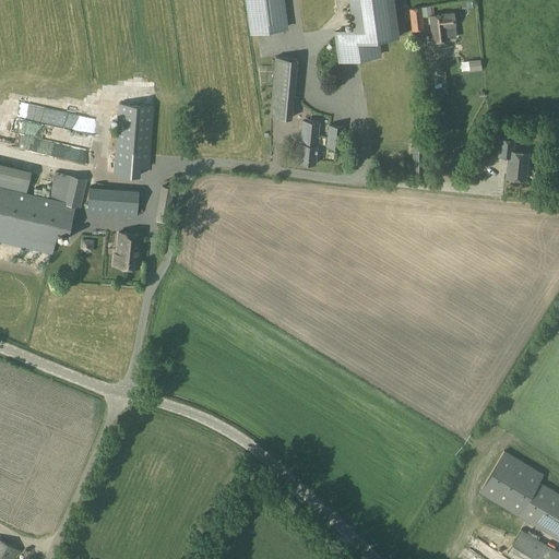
[(246,0),(251,32),(286,27),(282,0),(246,0)]
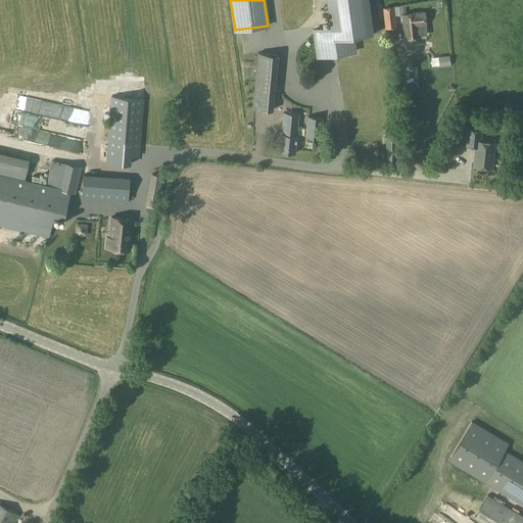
[(328,0),(332,27),(314,30),(318,56),(355,51),(353,35),(371,33),(380,32),(380,31),(380,30),(375,0),(328,0)]
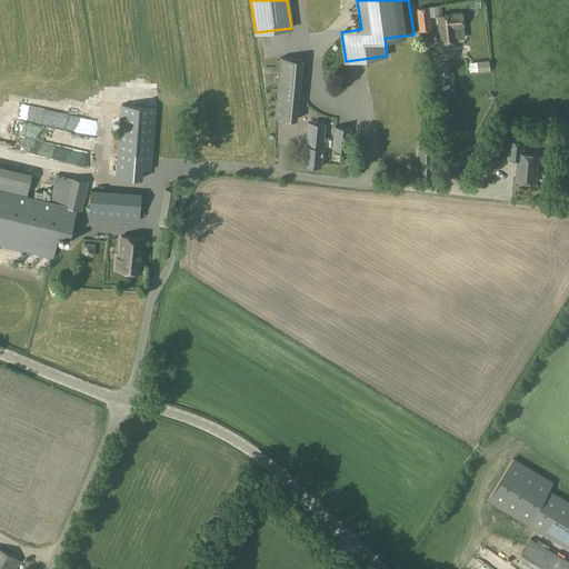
[(431,30),(429,7),(416,9),(419,31),(431,30)]
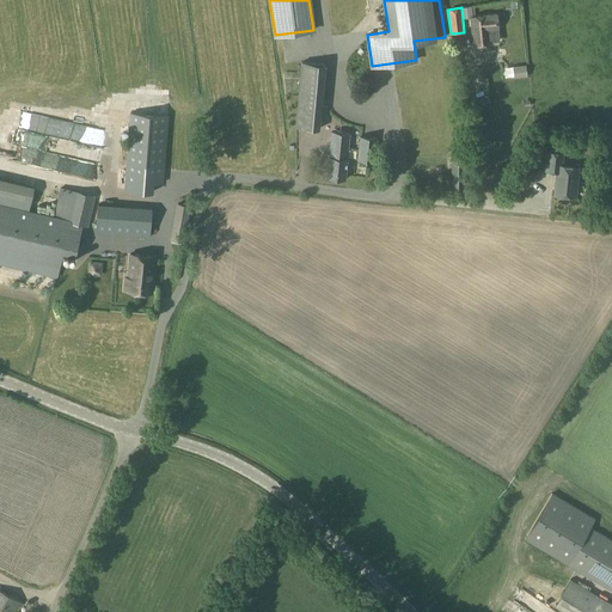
[(500,41),(497,28),(496,16),(472,18),(475,44),(491,43),(490,42),(493,42),(500,41)]
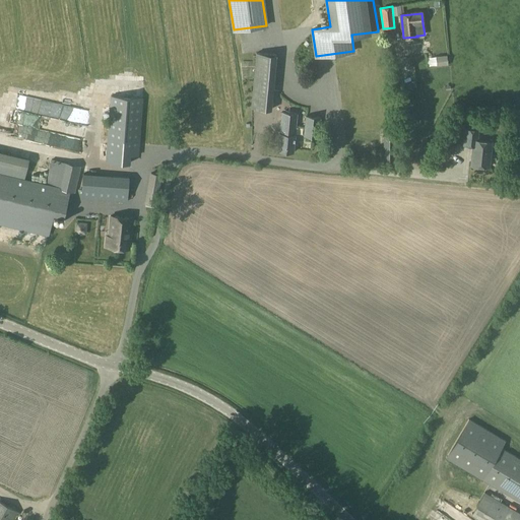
[(251,109),(271,111),(275,56),(255,54),(251,109)]
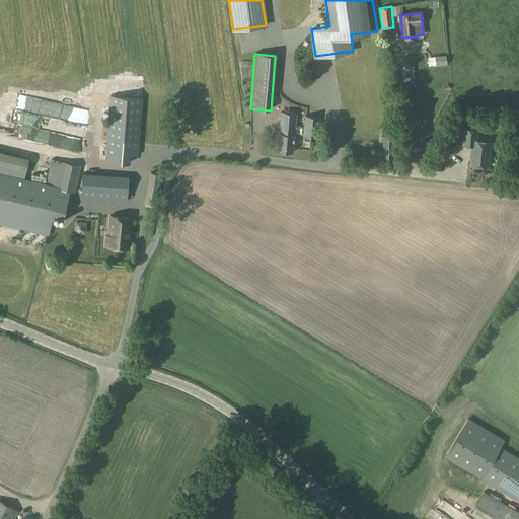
[(107,139),(106,161),(130,163),(131,154),(139,155),(140,143),(143,98),(110,96),(107,139)]
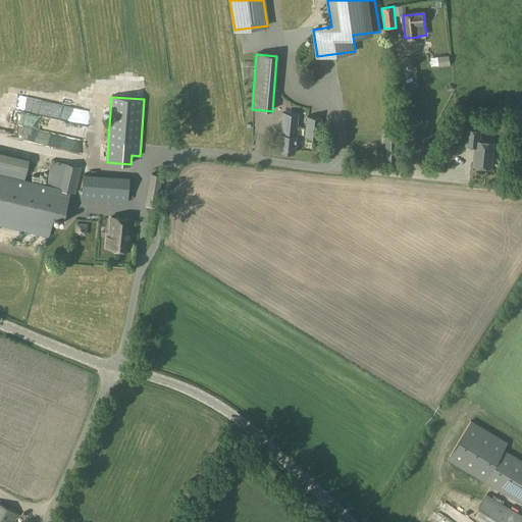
[(299,114),(282,113),(281,135),(278,135),(277,152),(295,153),(297,136),(299,114)]
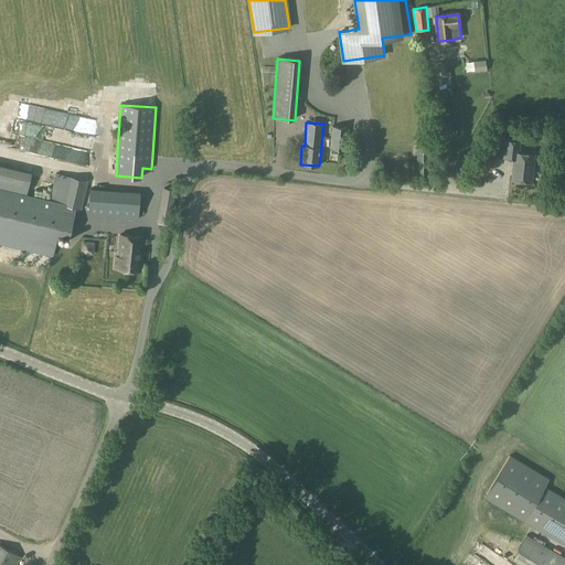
[(330,148),(347,150),(349,127),(332,126),(330,148)]
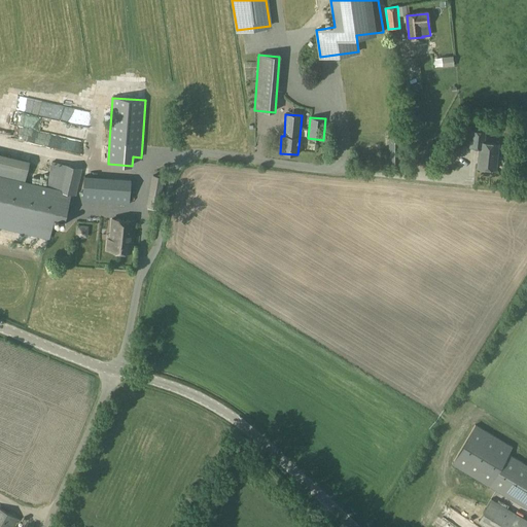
[(28,139),(55,145),(57,136),(30,130),(28,139)]
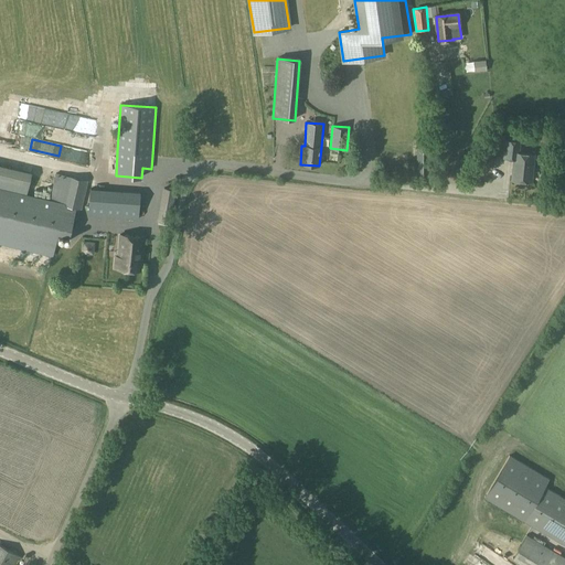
[(507,159),(516,160),(514,181),(534,182),(536,156),(521,153),(522,142),(509,141),(507,159)]
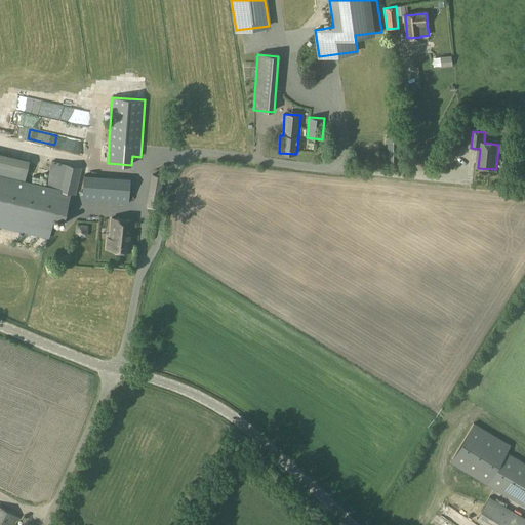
[(0,156),(0,168),(10,171),(12,159),(0,156)]
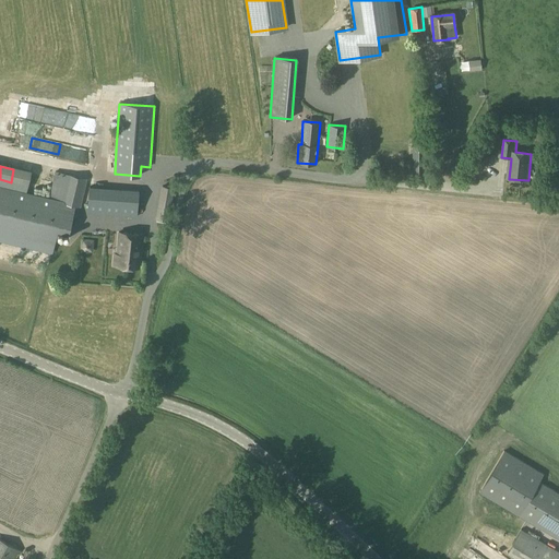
[(62,233),(69,205),(64,204),(71,176),(56,173),(49,201),(0,189),(0,233),(55,246),(58,233),(62,233)]
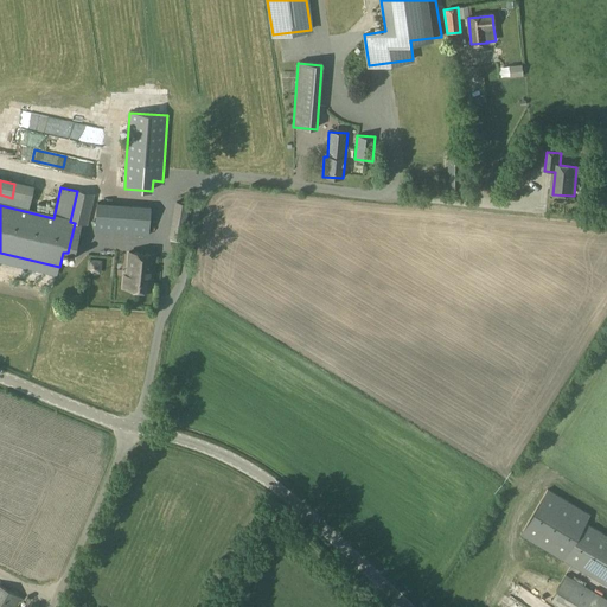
[(95,195),(77,191),(70,222),(75,223),(68,253),(75,255),(82,224),(88,225),(95,195)]
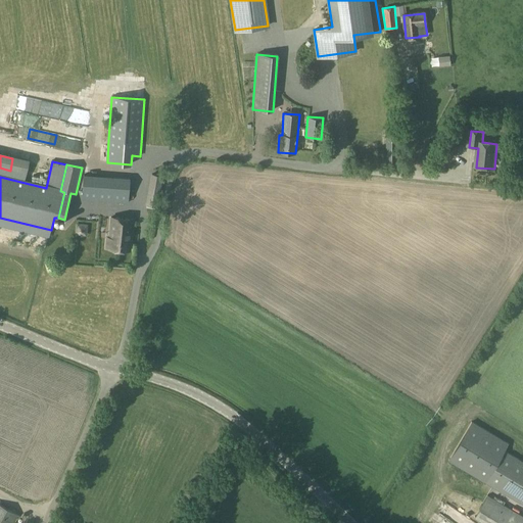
[(84,176),(83,200),(129,203),(130,179),(84,176)]
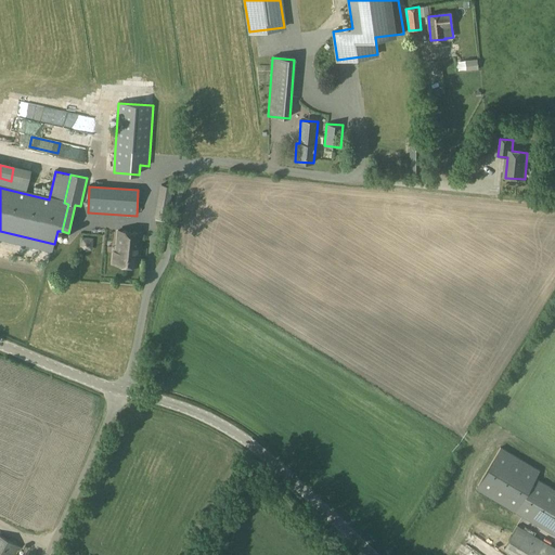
[(113,252),(112,263),(116,263),(115,265),(140,267),(143,232),(117,231),(116,252),(113,252)]
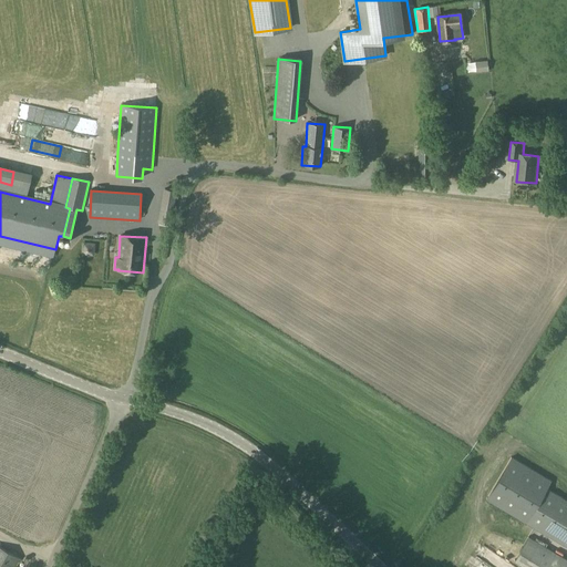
[(486,500),(525,524),(545,490),(546,490),(550,481),(511,457),(486,500)]
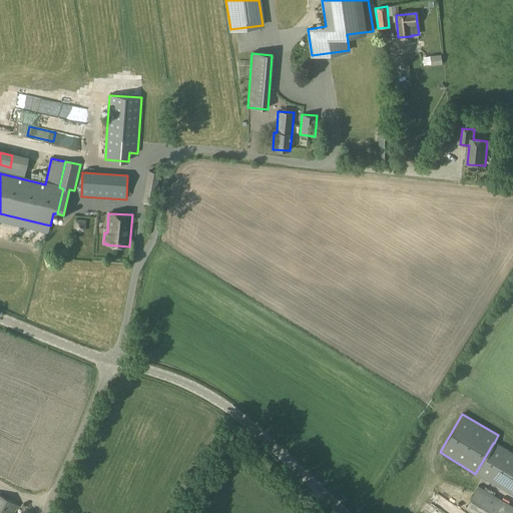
[(493,443),(475,474),(512,495),(512,454),(494,443),(493,443)]
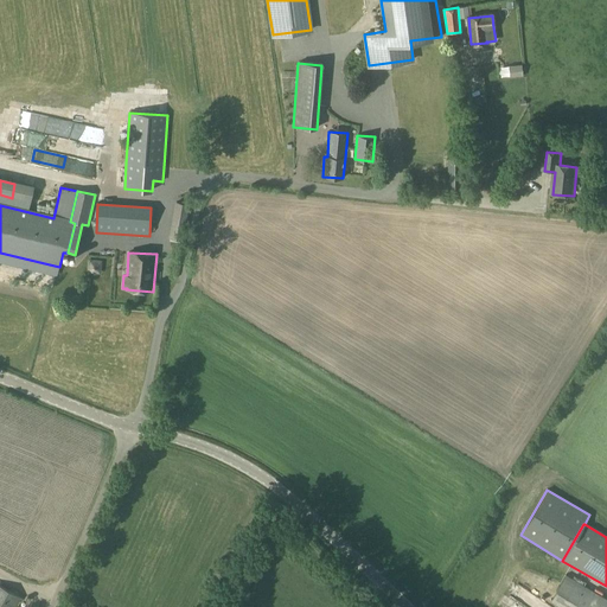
[(606,606),(606,600),(564,576),(549,601),(558,606),(606,606)]
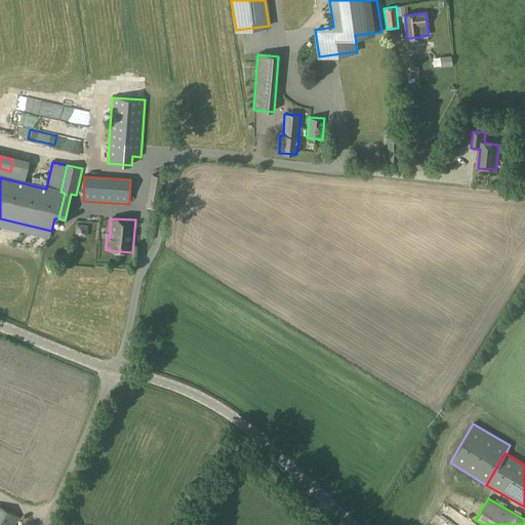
[(0,524),(14,524),(19,518),(0,507),(0,524)]
